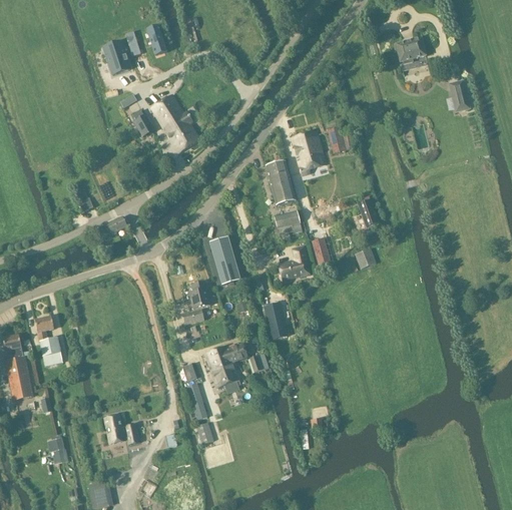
[(157,23),(145,28),(154,53),(163,50),(164,51),(166,51),(157,23)]
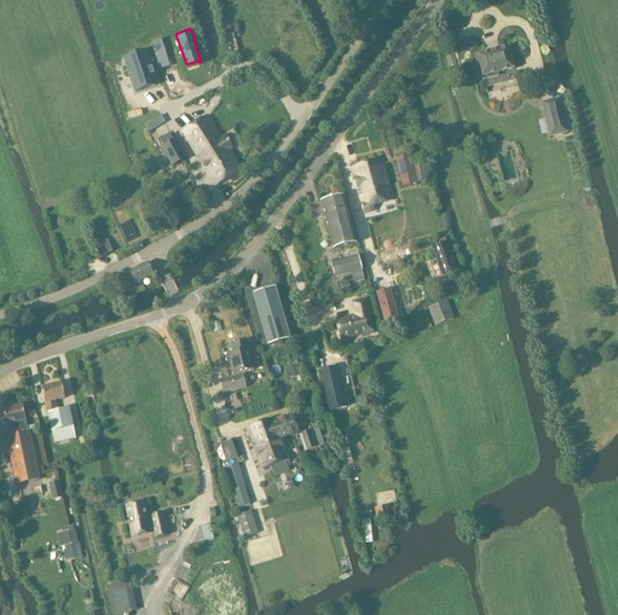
[(138,41),(116,50),(130,86),(151,80),(138,41)]
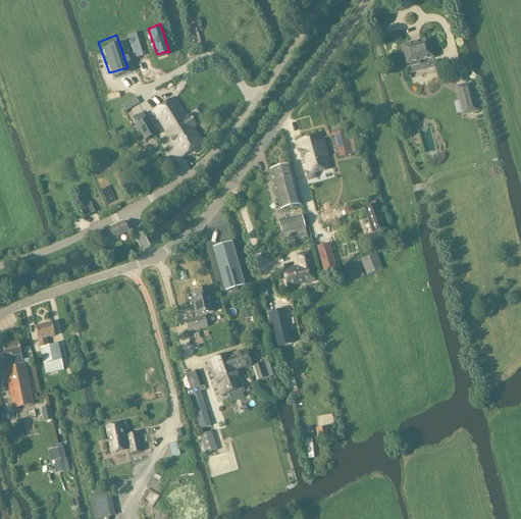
[(403,44),(402,44),(402,45),(406,61),(406,62),(407,62),(409,70),(434,64),(432,55),(431,55),(427,39),(428,39),(427,38),(426,38),(418,40),(411,42),(412,42),(403,44)]
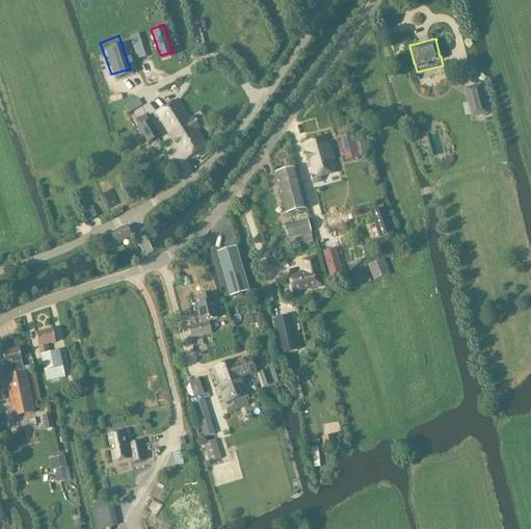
[(136,45),(140,56),(145,54),(141,43),(136,45)]
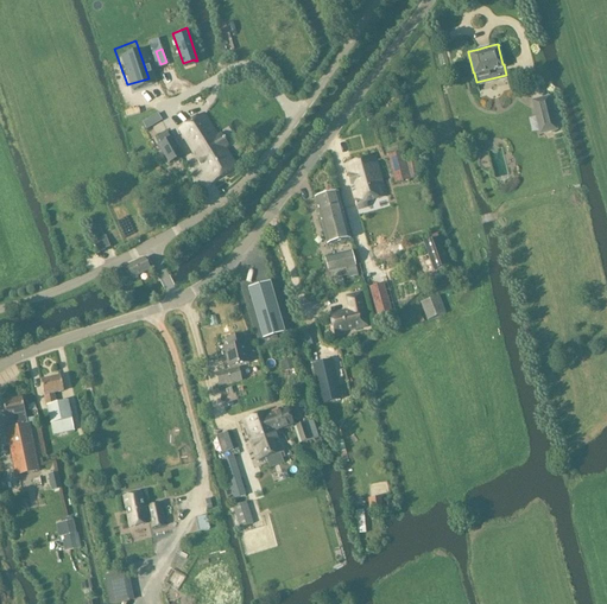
[(124,93),(115,96),(124,113),(131,108),(124,93)]
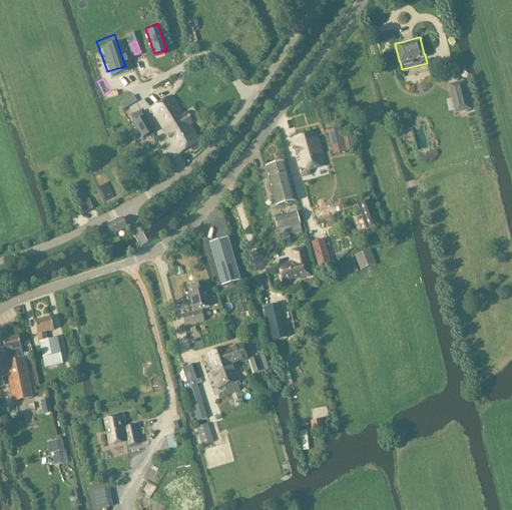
[(468,108),(469,108),(469,107),(468,107),(462,81),(462,80),(461,80),(449,83),(448,83),(448,84),(455,110),(455,111),(456,111),(468,108)]
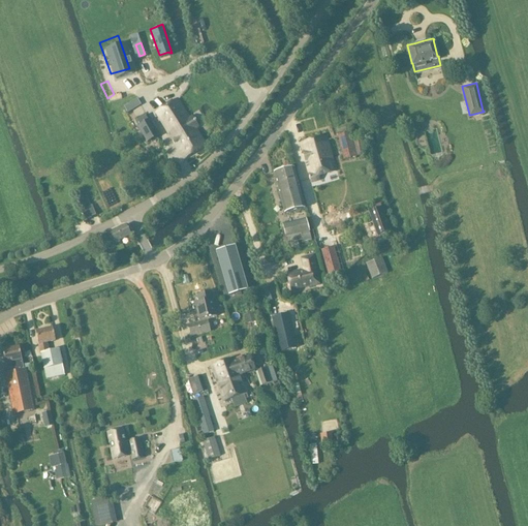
[(177,97),(156,111),(183,156),(205,143),(177,97)]
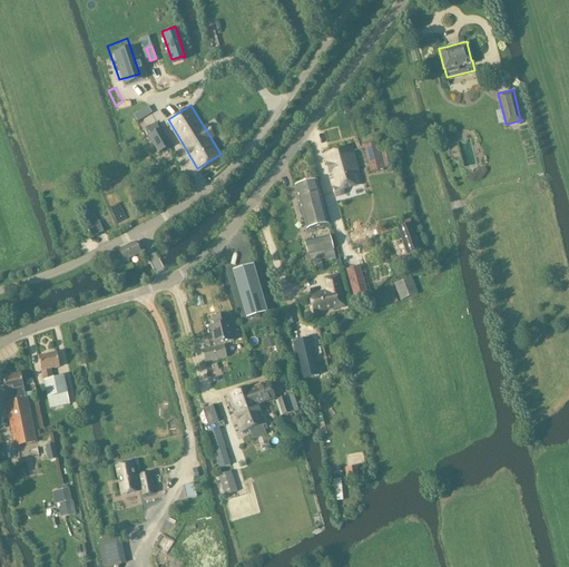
[(138,108),(133,111),(137,118),(141,115),(138,108)]
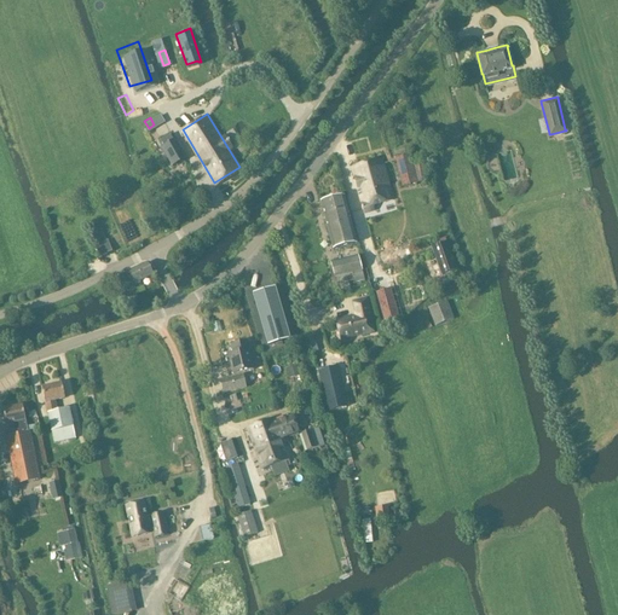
[(169,131),(160,137),(163,143),(161,144),(172,162),(185,155),(175,137),(173,137),(169,131)]
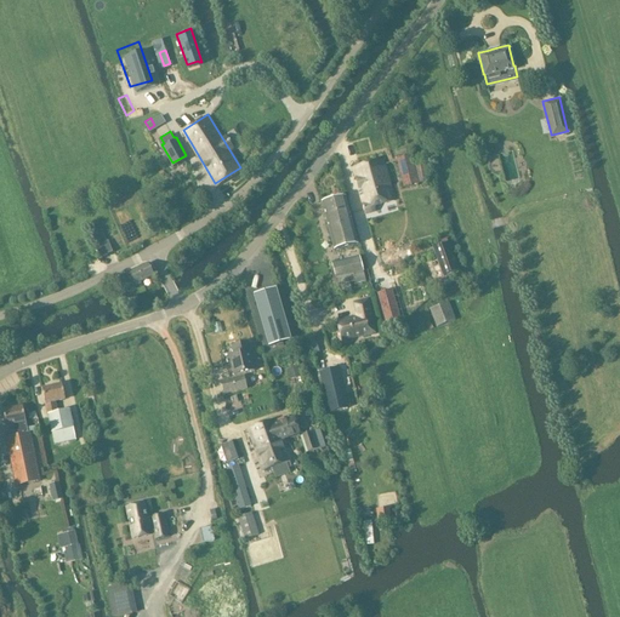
[(404,150),(394,153),(399,171),(409,169),(414,169),(409,149),(404,150)]
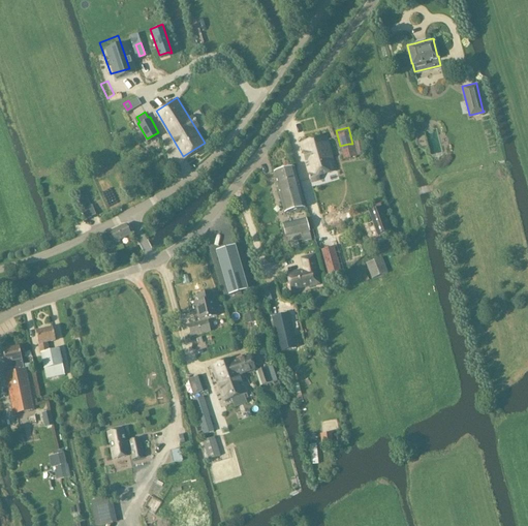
[(325,136),(299,143),(307,178),(313,176),(312,173),(333,167),(332,162),(325,136)]
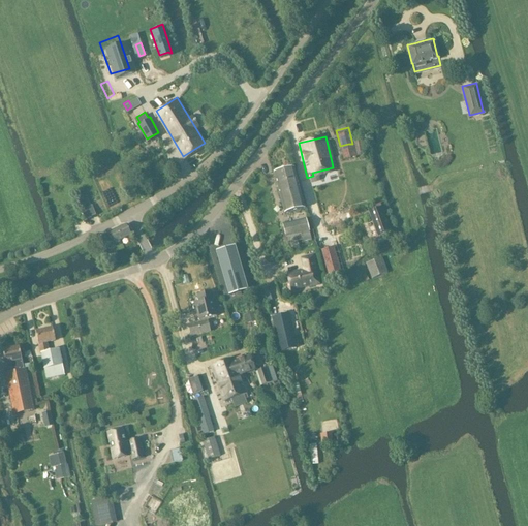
[(360,137),(352,140),(356,153),(364,152),(360,137)]
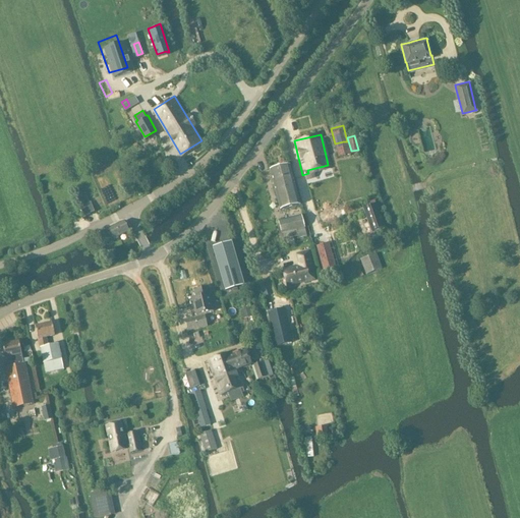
[(269,168),(271,177),(279,208),(299,203),(288,164),(269,168)]
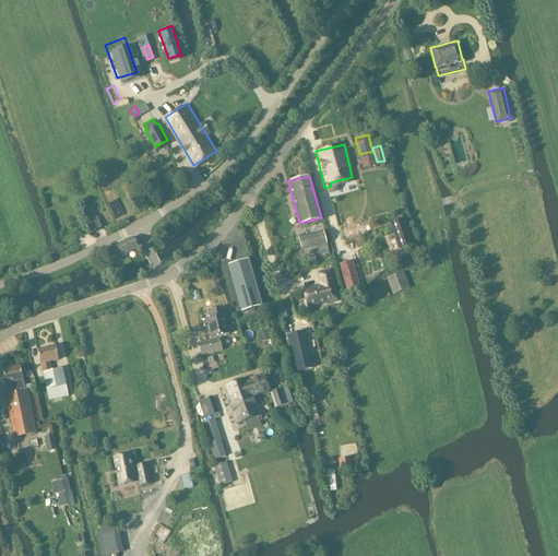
[(90,229),(101,225),(96,215),(86,219),(90,229)]
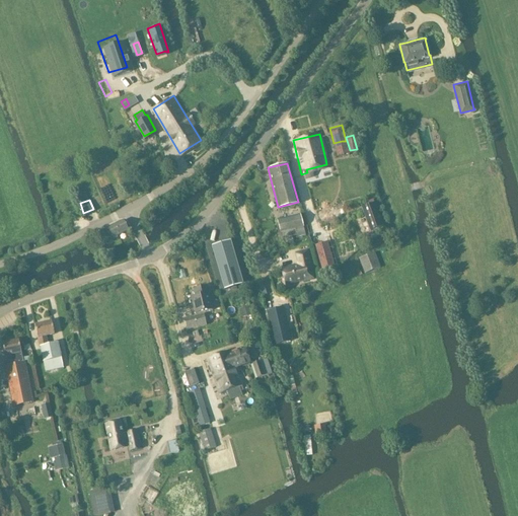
[(374,200),(361,205),(370,228),(382,223),(374,200)]
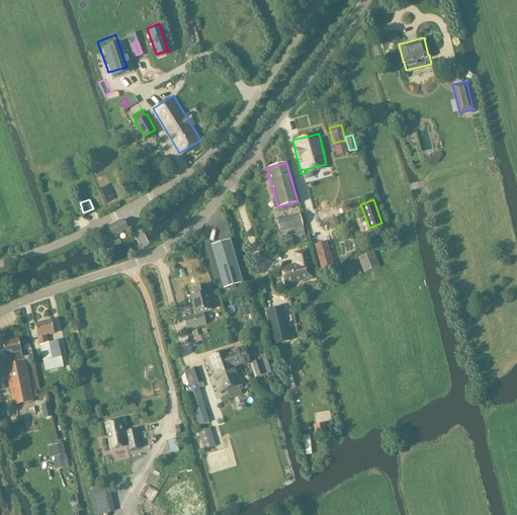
[(279,230),(290,227),(294,226),(296,234),(305,232),(298,211),(275,218),(279,230)]
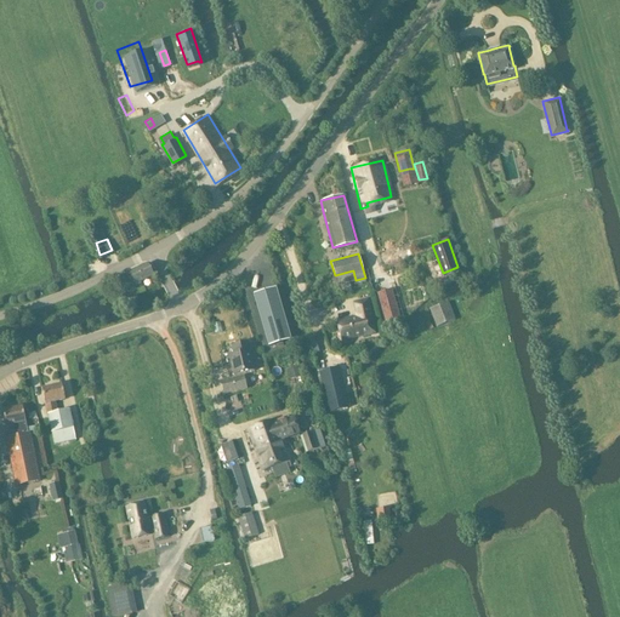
[(135,283),(153,273),(147,261),(129,269),(135,283)]
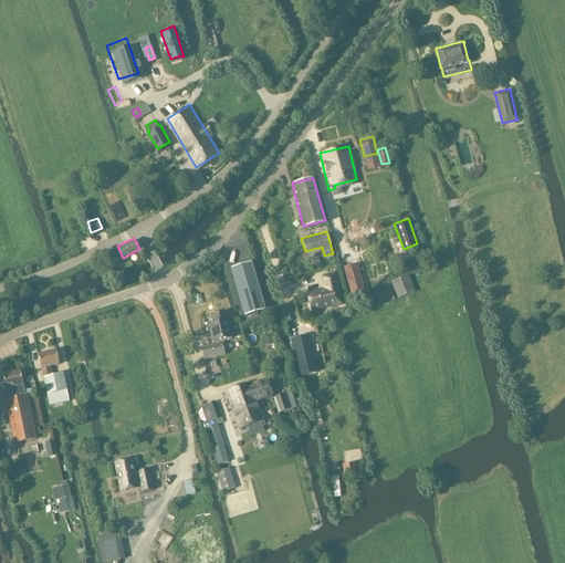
[(249,260),(230,266),(243,312),(263,306),(249,260)]
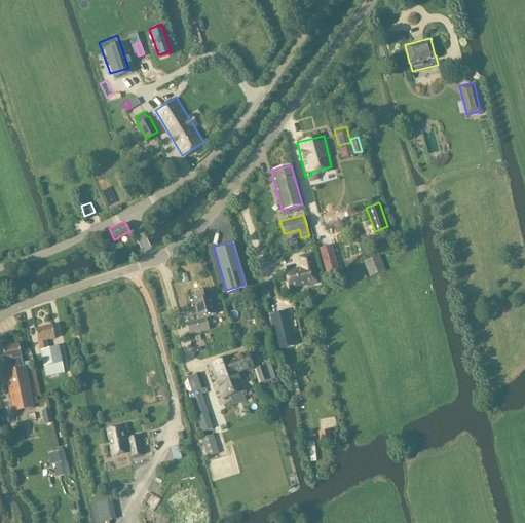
[(330,244),(319,247),(326,270),(337,267),(330,244)]
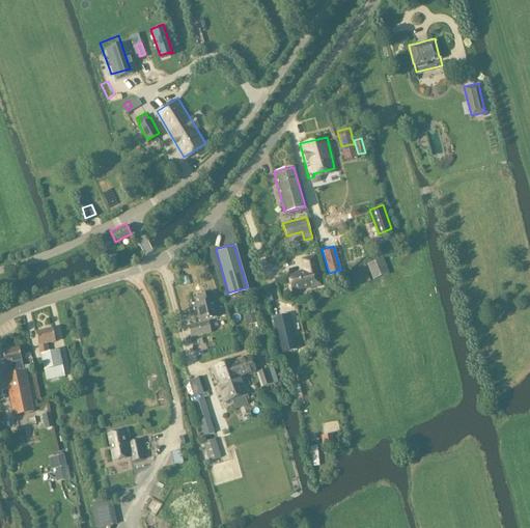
[(298,273),(288,276),(291,288),(309,284),(309,285),(319,283),(315,267),(316,267),(313,254),(302,257),(304,269),(297,271),(298,273)]
